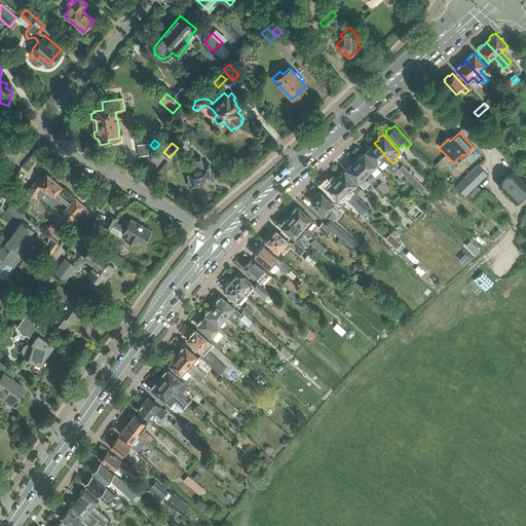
[(392,163),(374,143),(371,146),(369,146),(366,149),(366,150),(365,151),(382,170),(387,164),(388,166),(393,173),(395,172),(398,168),(397,167),(392,163)]
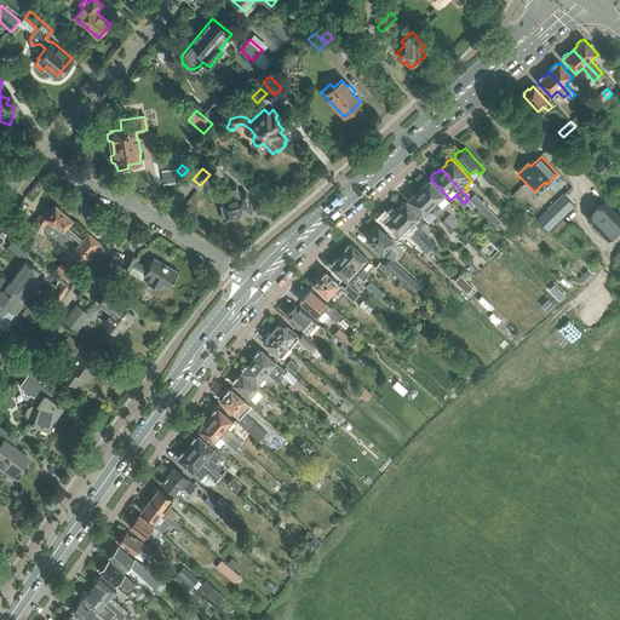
[(482,176),(489,184),(493,181),(486,172),(482,176)]
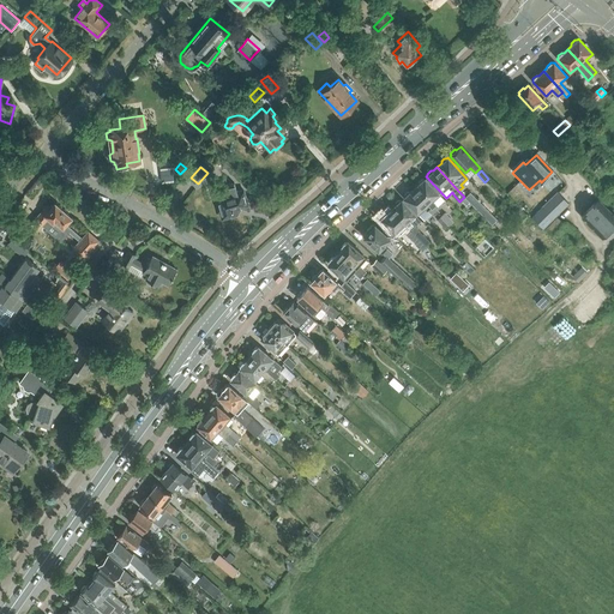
[(419,184),(414,188),(435,211),(439,208),(438,205),(444,200),(425,179),(423,179),(421,179),(419,182),(419,184)]
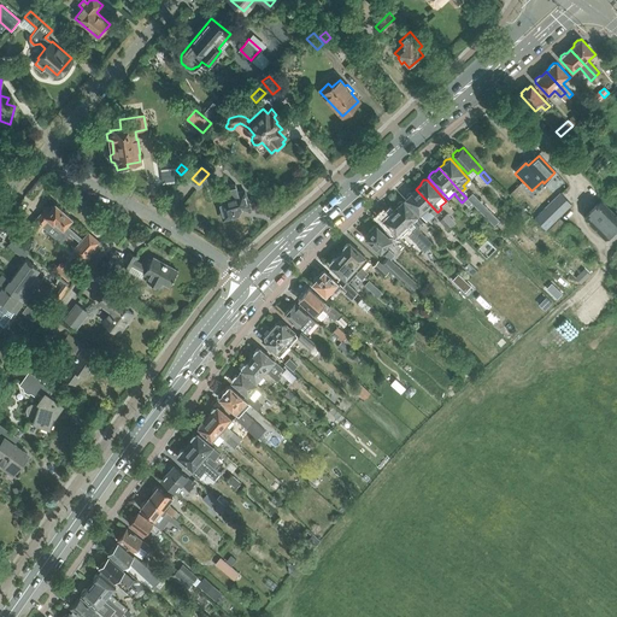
[(600,200),(616,216),(616,184),(606,197),(605,195),(600,200)]
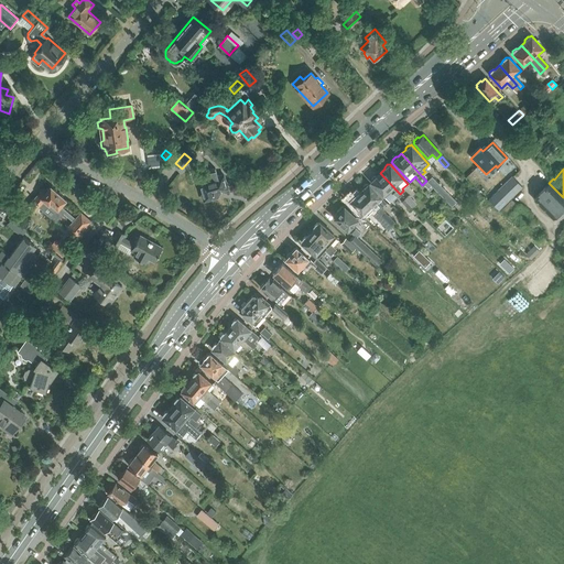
[(204,201),(215,198),(215,197),(217,196),(219,192),(219,191),(227,188),(224,175),(217,176),(216,173),(215,170),(202,173),(205,181),(198,182),(204,201)]
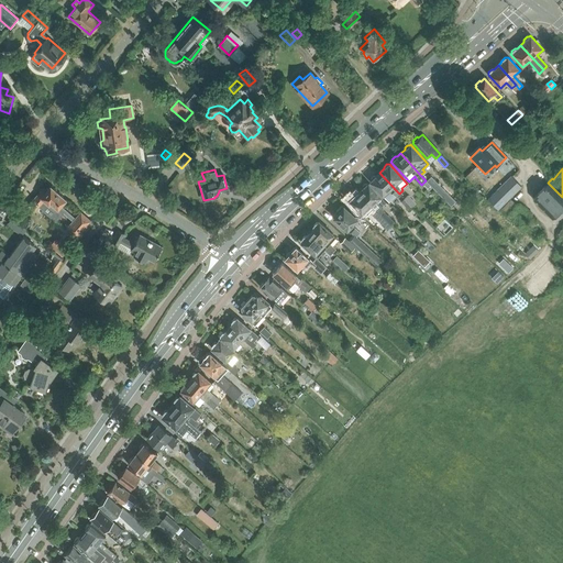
[(395,197),(399,194),(379,173),(375,176),(374,176),(371,178),(371,180),(370,181),(387,201),(394,196),(395,197)]
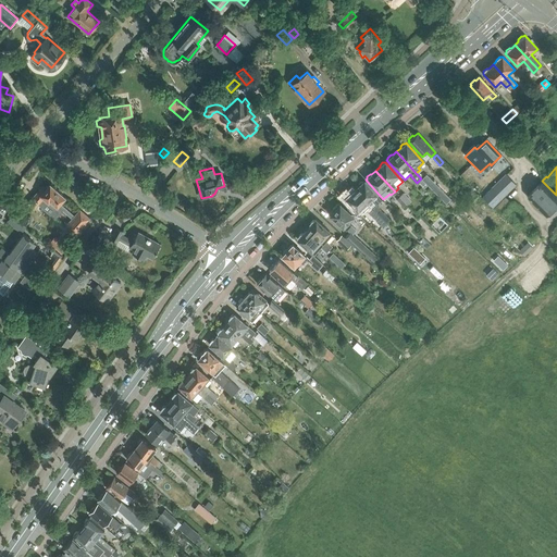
[(424,173),(420,177),(421,178),(428,185),(442,200),(447,196),(424,173)]
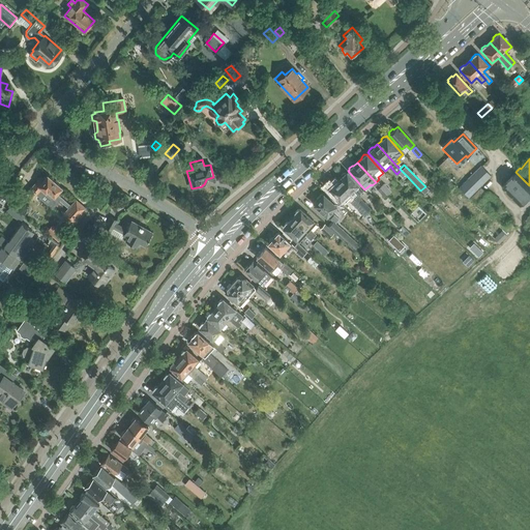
[(481,166),(459,188),(469,198),(491,176),(481,166)]
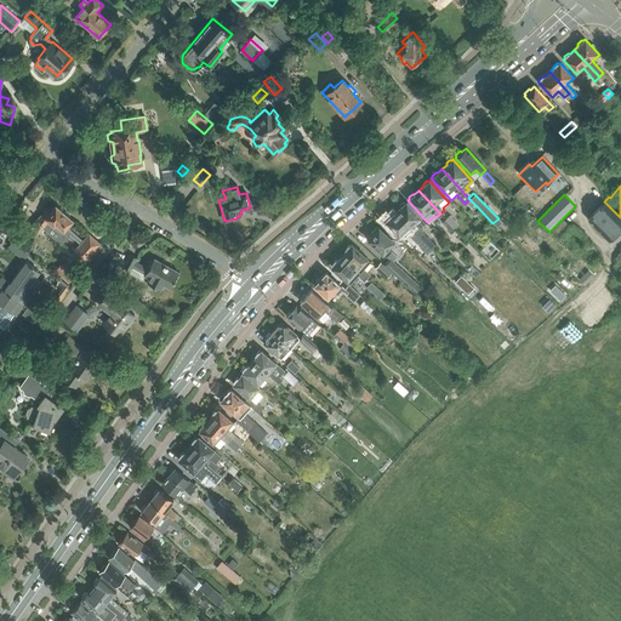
[(469,199),(466,203),(473,210),(477,206),(469,199)]
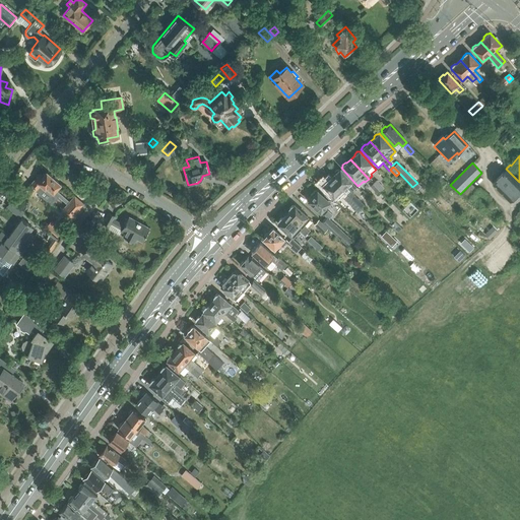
[(334,174),(331,177),(347,195),(356,187),(340,169),(339,170),(337,170),(334,172),(334,174)]
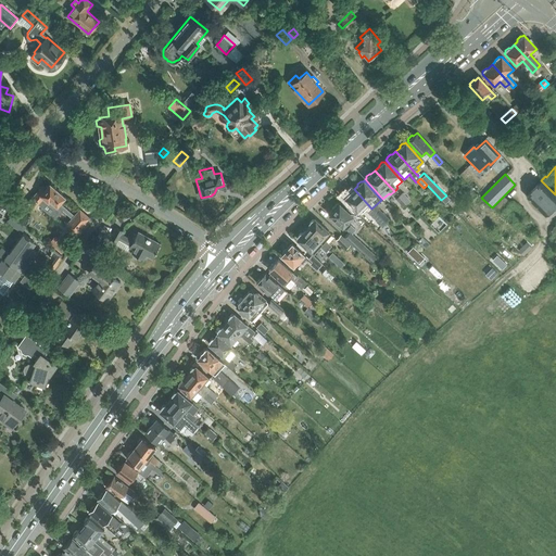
[(527,197),(545,215),(555,203),(555,198),(541,182),(527,197)]
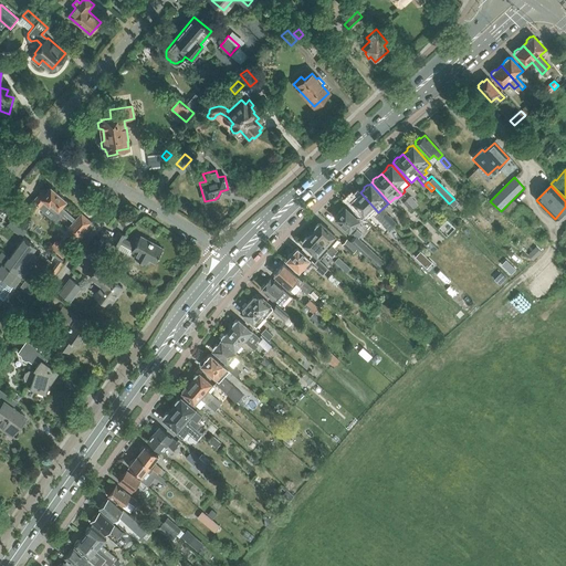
[(56,222),(64,213),(73,221),(75,219),(62,207),(67,201),(51,187),(48,191),(44,189),(30,207),(37,212),(40,209),(56,222)]
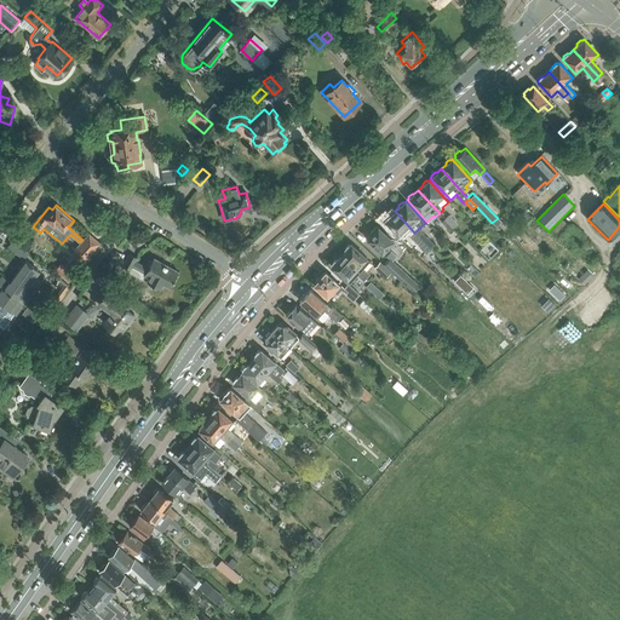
[(405,230),(409,236),(426,252),(430,248),(422,240),(414,233),(395,211),(390,214),(388,214),(385,218),(385,219),(384,220),(397,236),(405,230)]
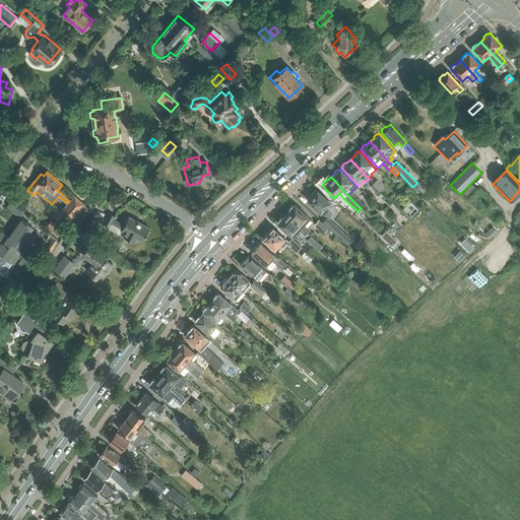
[(377,181),(373,184),(376,188),(380,191),(384,188),(377,181)]
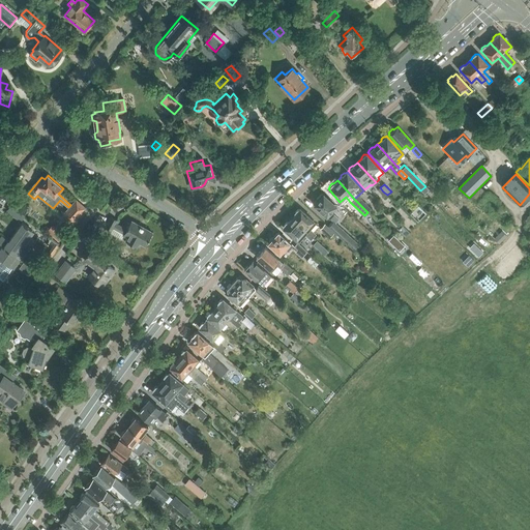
[(383,192),(380,187),(378,190),(384,198),(387,195),(383,192)]
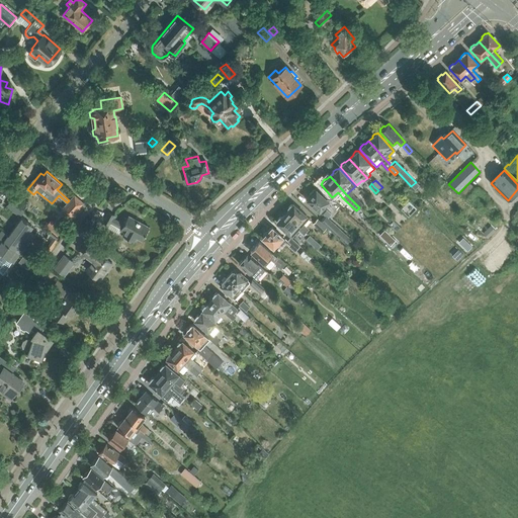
[(476,208),(489,220),(490,219),(495,224),(503,216),(498,210),(470,184),(463,192),(467,196),(466,197),(478,206),(476,208)]
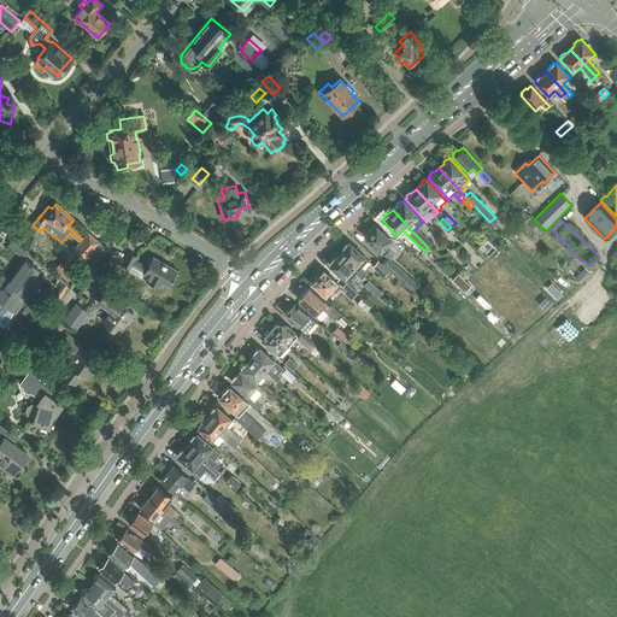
[(395,254),(388,248),(386,246),(392,240),(375,224),(364,236),(383,254),(388,257),(391,260),(395,254)]
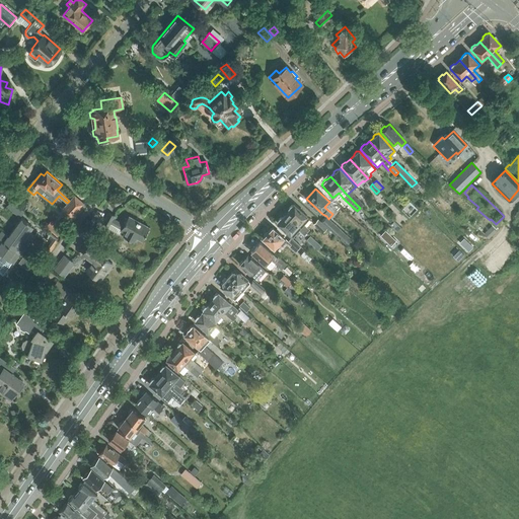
[(60,211),(70,220),(84,204),(74,195),(60,211)]
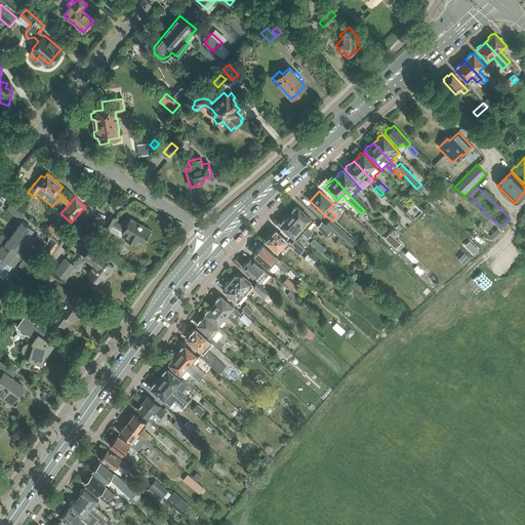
[(360,199),(357,203),(364,210),(367,206),(360,199)]
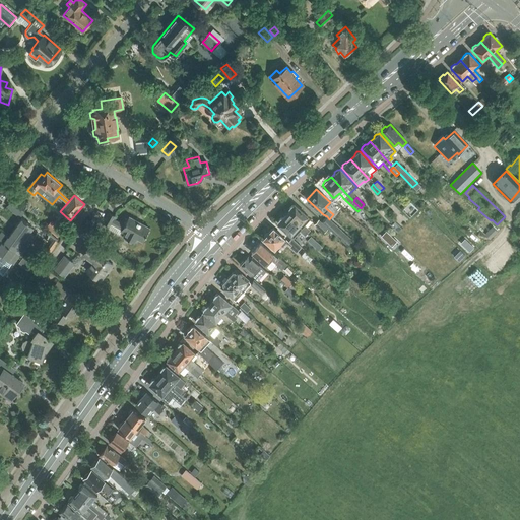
[(7,207),(20,218),(24,213),(11,202),(7,207)]
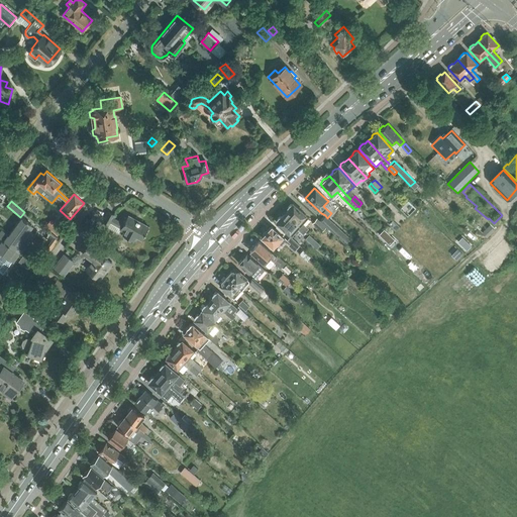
[(285,213),(300,226),(306,231),(308,229),(303,223),(308,217),(293,204),(290,204),(288,207),(288,209),(285,213)]
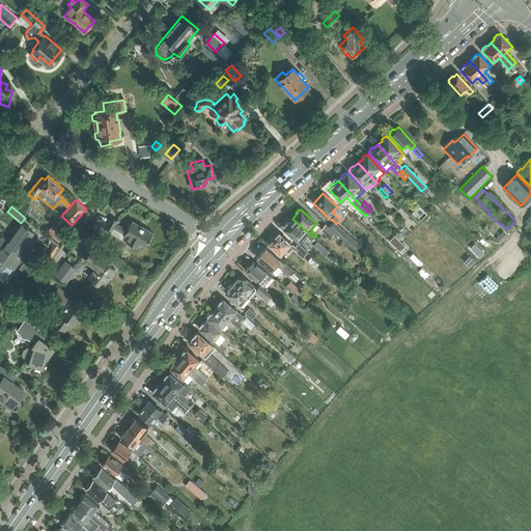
[(154,233),(132,222),(128,230),(116,224),(118,221),(112,217),(106,228),(112,232),(114,229),(124,234),(123,238),(128,240),(127,242),(128,243),(129,245),(134,247),(136,247),(137,248),(138,246),(140,246),(141,244),(146,247),(154,233)]
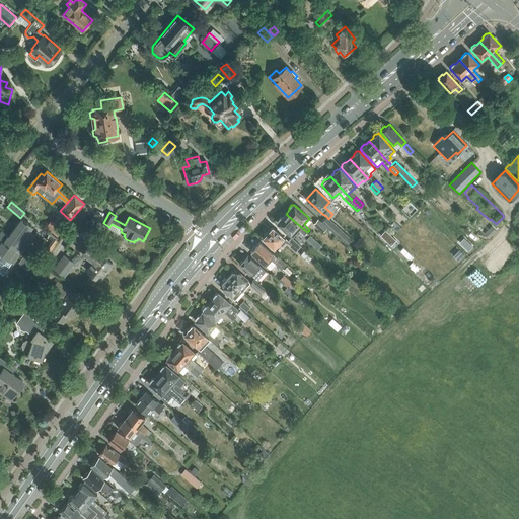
[(307,232),(301,227),(286,214),(283,217),(280,217),(278,220),(278,223),(293,236),(299,229),(305,234),(307,232)]
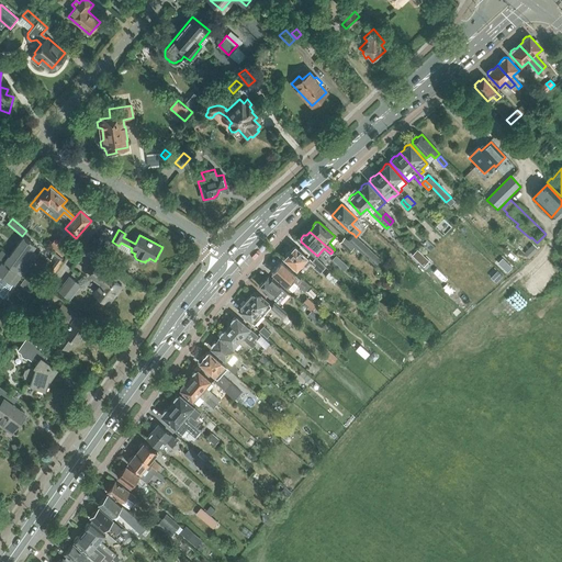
[(348,239),(375,266),(381,259),(356,237),(353,234),(348,239)]
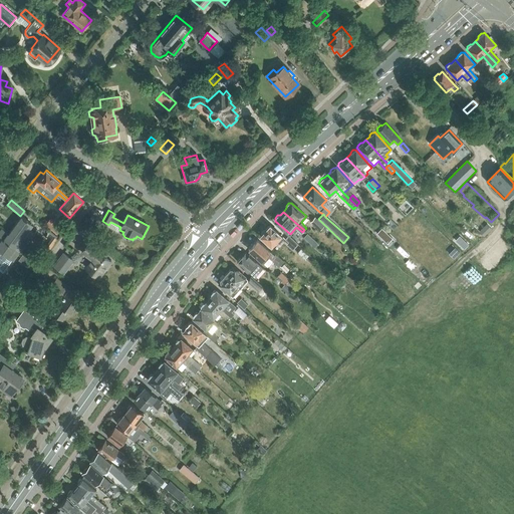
[(90,215),(85,223),(89,226),(95,218),(90,215)]
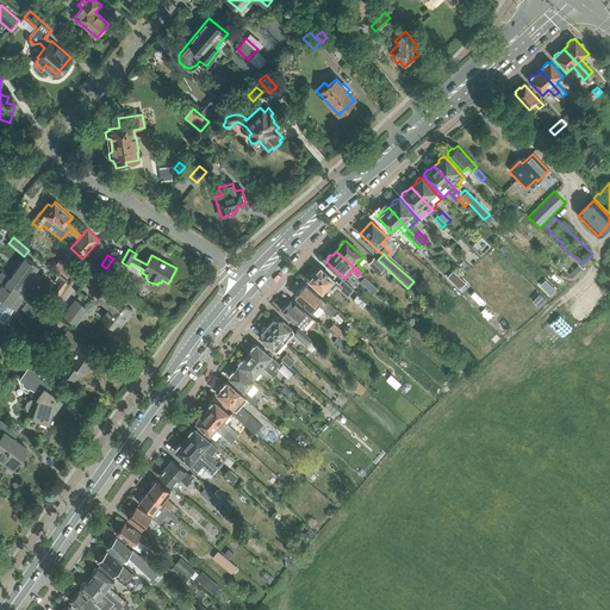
[(0,282),(22,299),(23,300),(39,278),(31,272),(36,265),(25,256),(10,278),(1,272),(0,273),(0,282)]
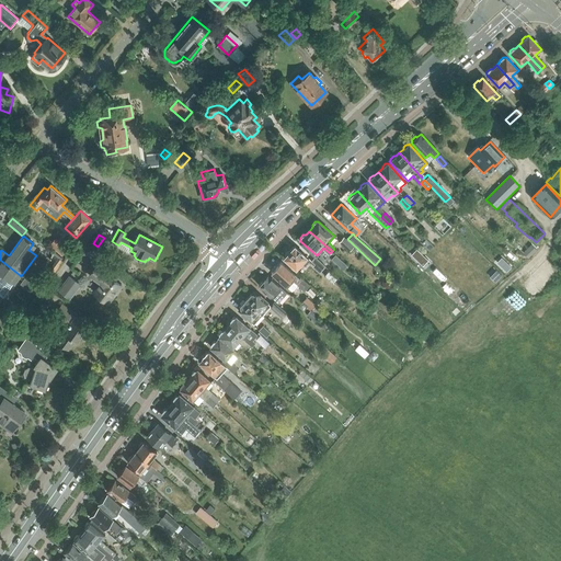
[(354,247),(344,238),(340,242),(350,251),(354,247)]
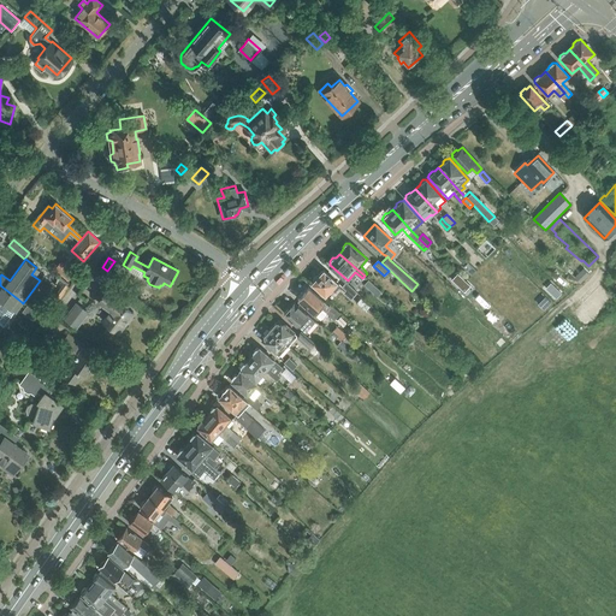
[(76,272),(70,267),(63,274),(69,280),(76,272)]
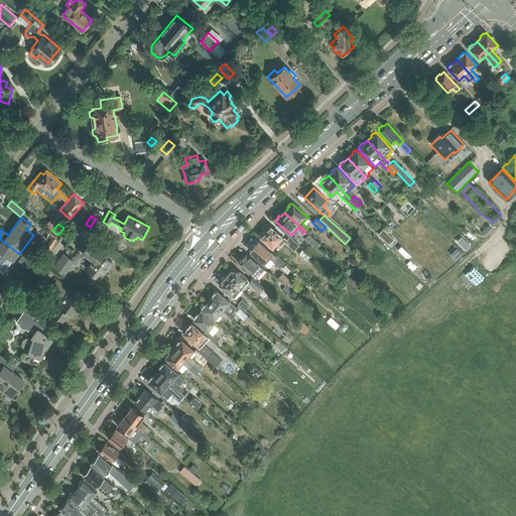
[(262,236),(261,237),(272,247),(278,240),(280,242),(283,238),(281,236),(271,227),(266,231),(264,231),(262,234),(262,236)]
